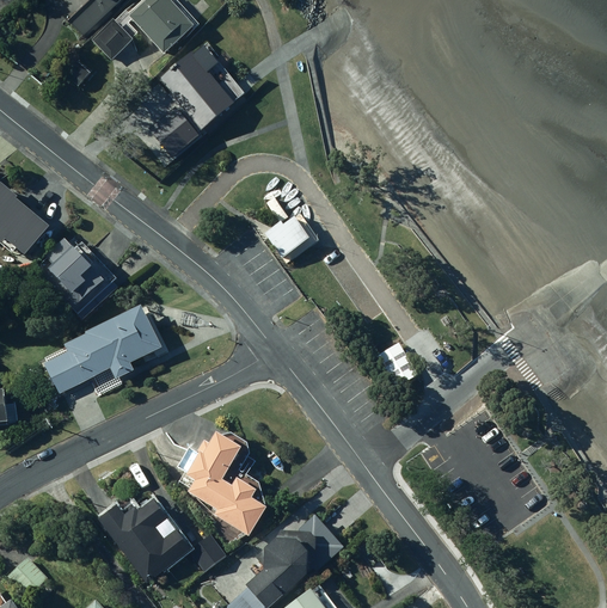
[(84,0),(67,17),(83,32),(91,23),(93,25),(111,8),(110,6),(116,0),(84,0)]
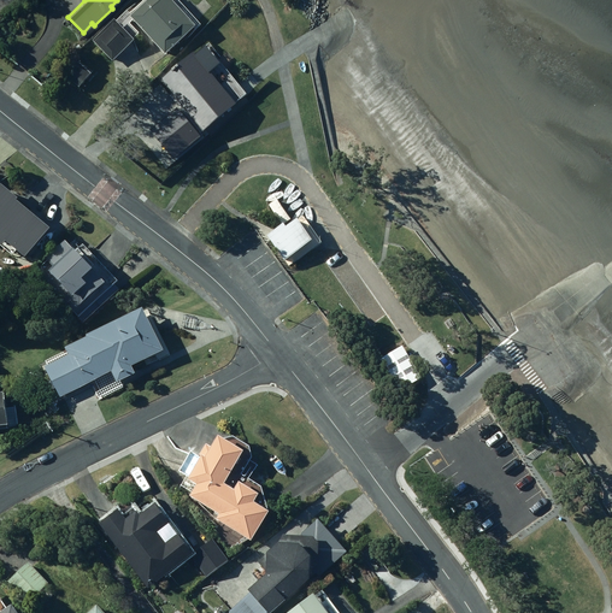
[(148,0),(133,15),(166,52),(196,25),(175,0),(148,0)]
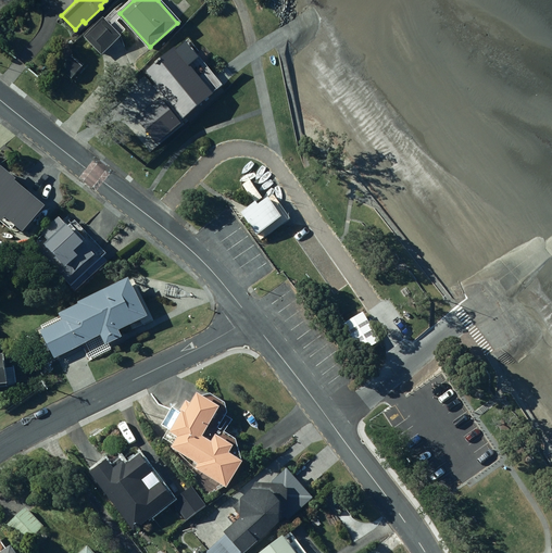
[(102,16),(83,34),(100,53),(120,35),(102,16)]
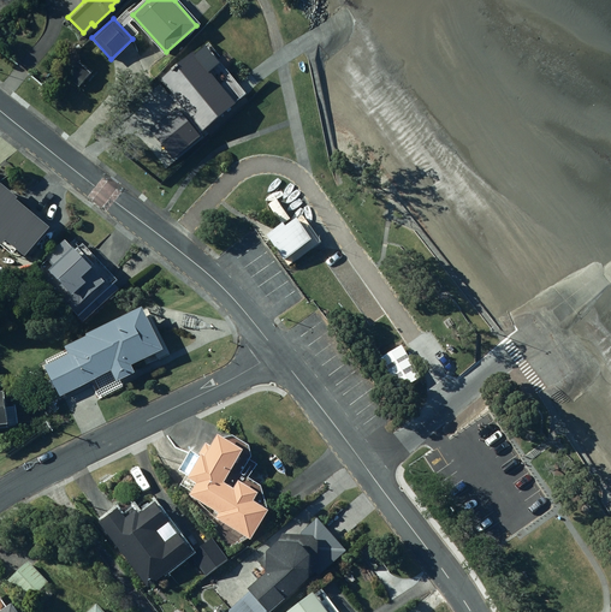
[(160,77),(188,111),(170,124),(184,142),(201,128),(202,130),(236,104),(233,100),(243,91),(206,45),(195,52),(194,51),(160,77)]
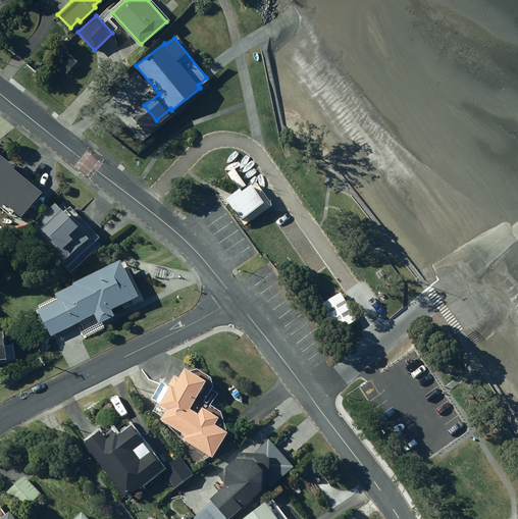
[(64,50),(54,61),(65,71),(75,60),(64,50)]
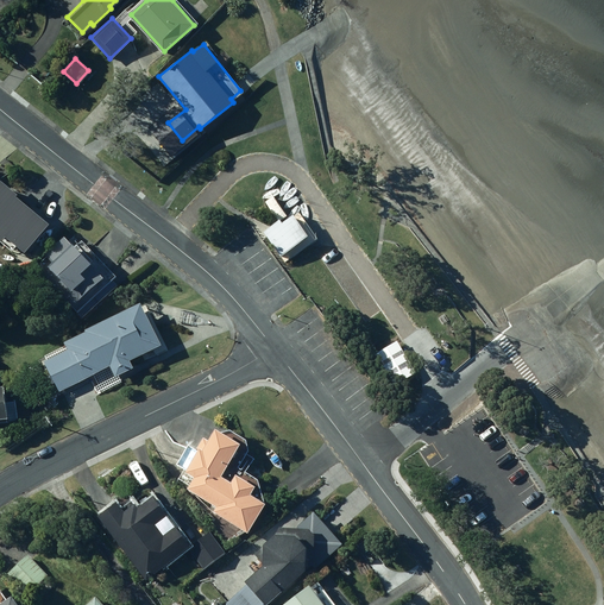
[(96,79),(86,92),(93,98),(104,84),(96,79)]
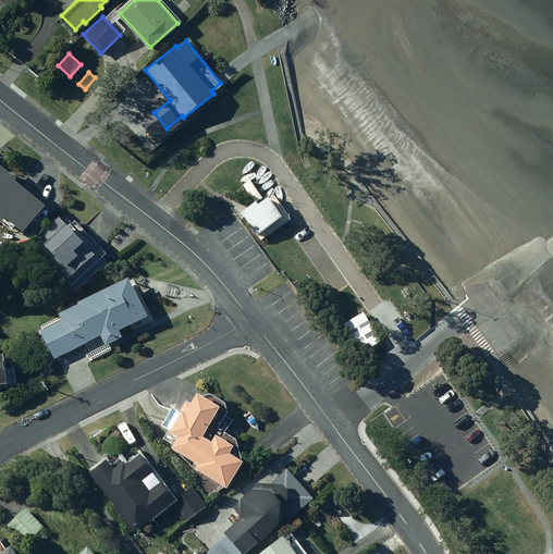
[(0,214),(21,232),(42,205),(0,172),(0,214)]
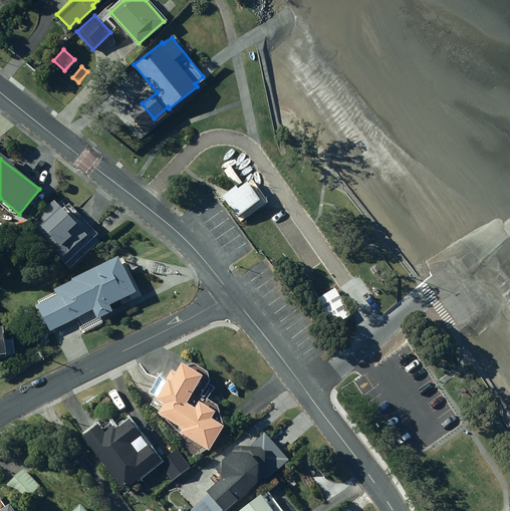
[(239,186),(223,195),(238,219),(268,201),(255,179),(241,188),(239,186)]
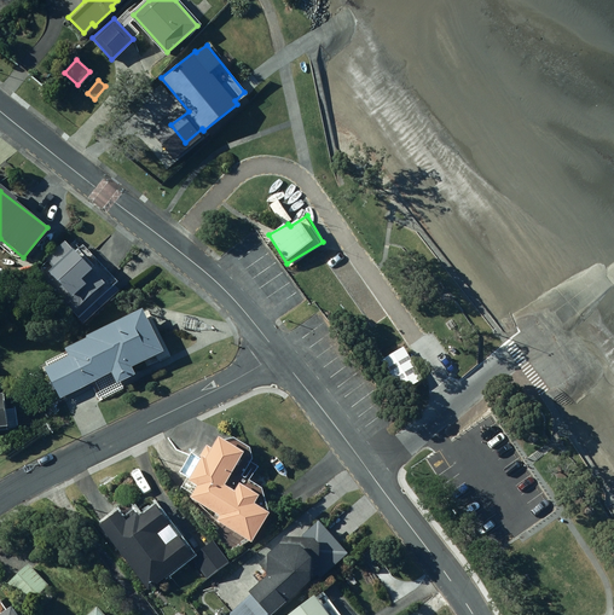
[(70,257),(54,272),(69,285),(59,295),(85,320),(119,288),(115,284),(119,280),(84,244),(76,251),(65,239),(59,247),(70,257)]
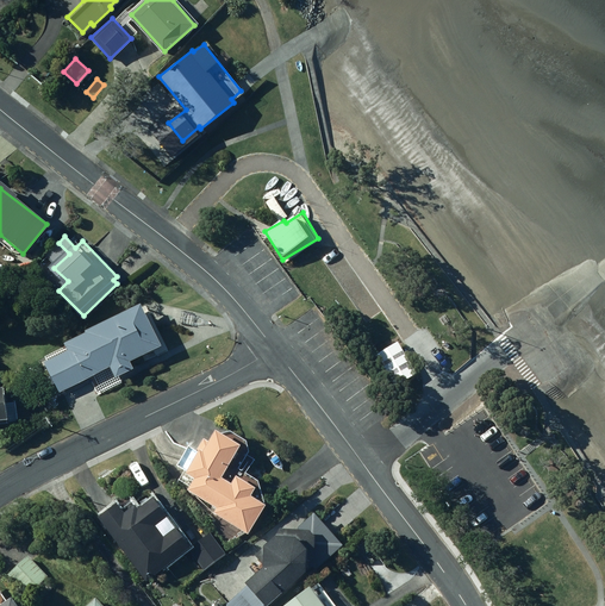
[(20,268),(12,273),(20,285),(29,280),(20,268)]
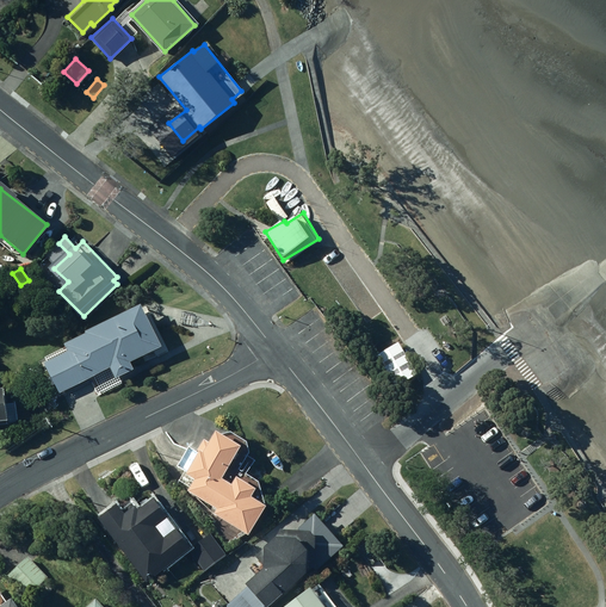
[(91,334),(69,345),(73,352),(49,363),(63,390),(112,366),(117,377),(135,367),(131,361),(165,345),(146,305),(91,332),(91,334)]
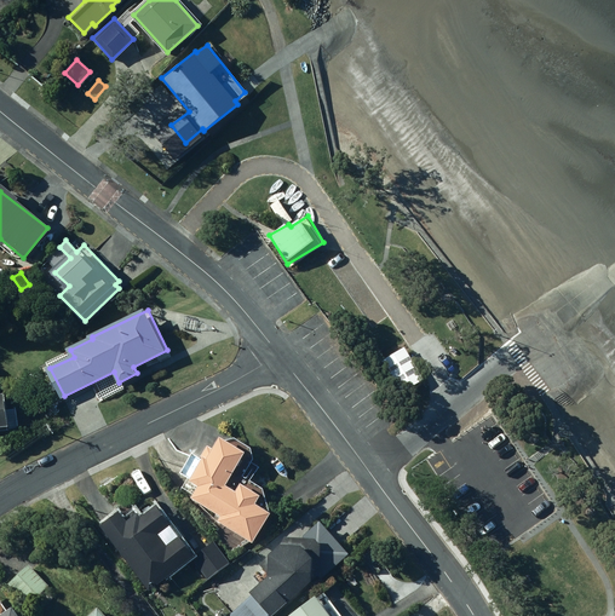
[(403,345),(380,358),(398,391),(421,378),(403,345)]
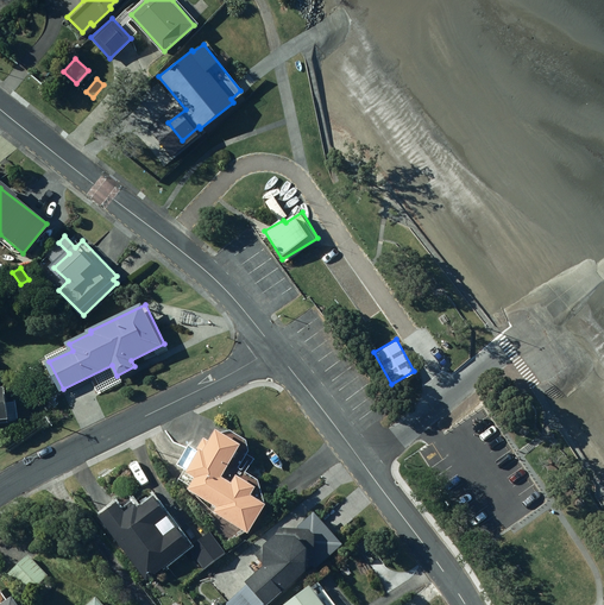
[(0,418),(11,418),(10,389),(0,389),(0,418)]
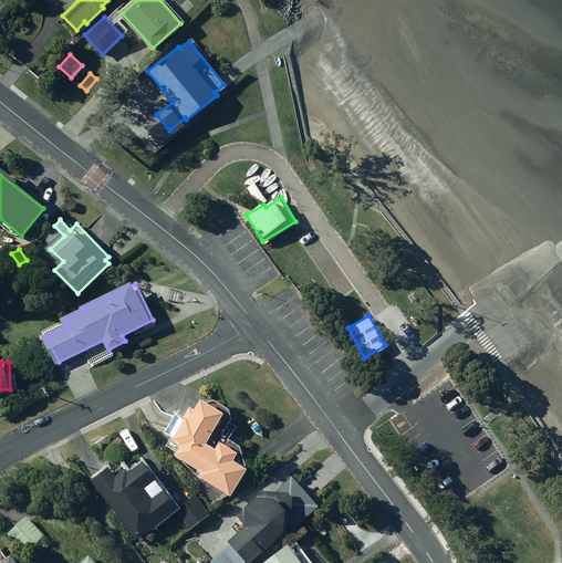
[(199,476),(230,494),(247,468),(246,467),(240,445),(228,437),(236,424),(230,420),(231,418),(229,408),(215,399),(207,402),(205,399),(197,412),(189,406),(181,418),(175,414),(164,431),(175,438),(170,447),(177,451),(176,454),(203,470),(199,476)]
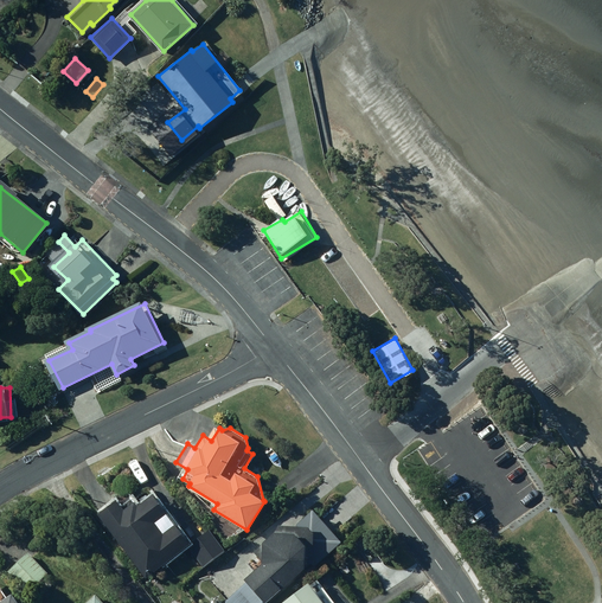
[(117,499),(95,514),(108,534),(113,531),(145,576),(187,545),(202,565),(223,550),(209,530),(191,543),(178,525),(165,533),(158,523),(170,513),(157,494),(140,507),(130,494),(120,502),(117,499)]
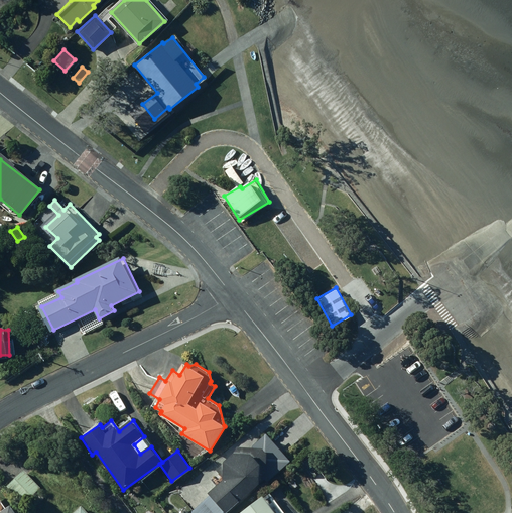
[(209,493),(210,494),(201,502),(210,512),(220,512),(224,510),(226,512),(288,460),(266,432),(251,444),(253,446),(238,446),(233,455),(216,469),(225,479),(209,493)]
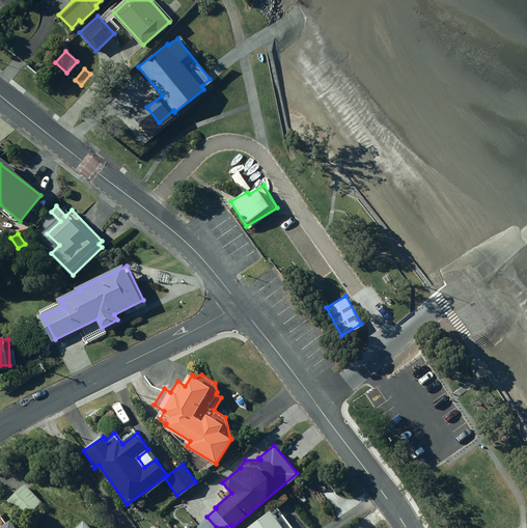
[(23,483),(6,499),(22,517),(39,501),(23,483)]
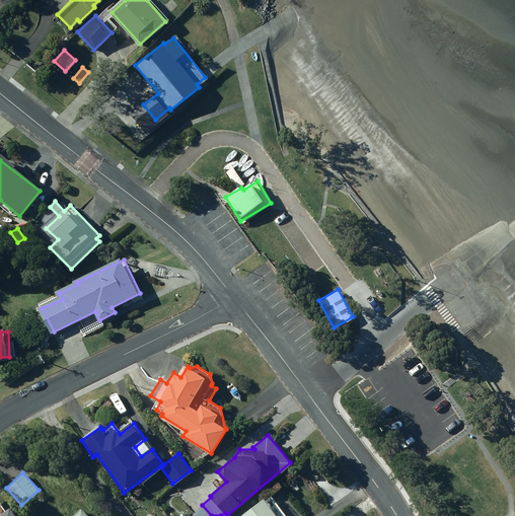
[(242,515),(286,515),(274,498),(268,502),(266,499),(242,515)]
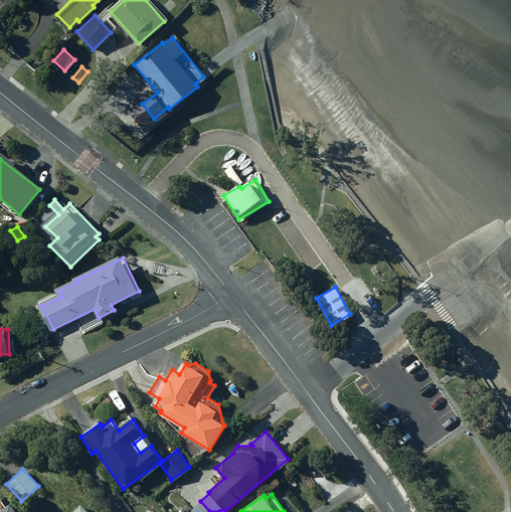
[(0,511),(16,511),(12,505),(6,508),(0,498),(0,511)]
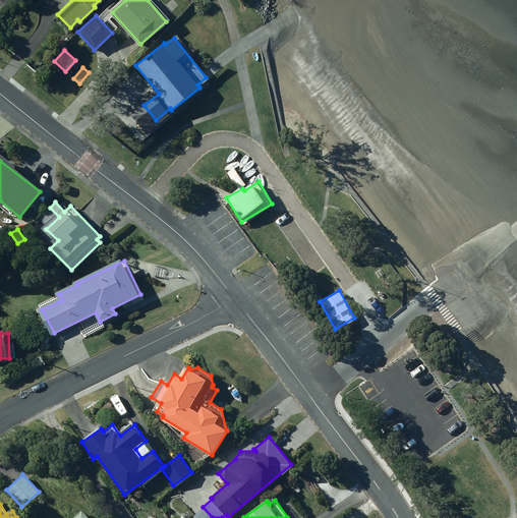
[(56,509),(43,517),(56,517),(60,516),(56,509)]
